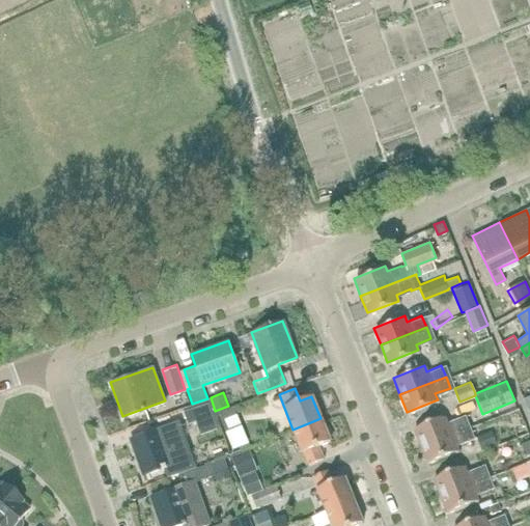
[(183,410),(186,422),(195,419),(199,433),(215,427),(206,403),(183,410)]
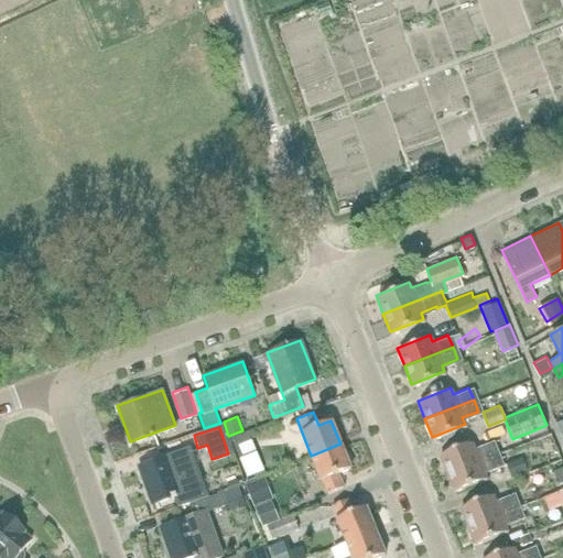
[(231,436),(239,455),(256,448),(248,429),(231,436)]
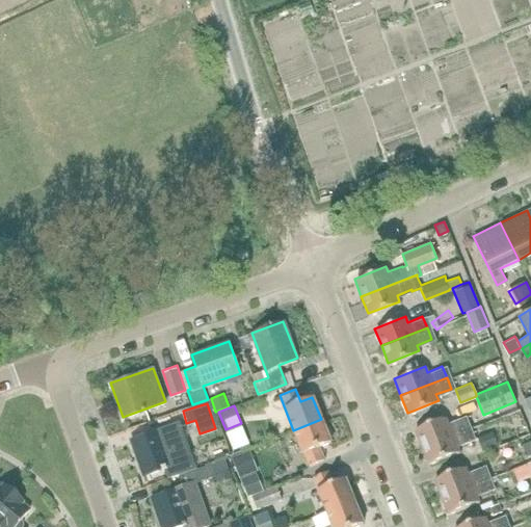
[(420,445),(466,426),(461,416),(447,421),(444,416),(414,427),(420,445)]
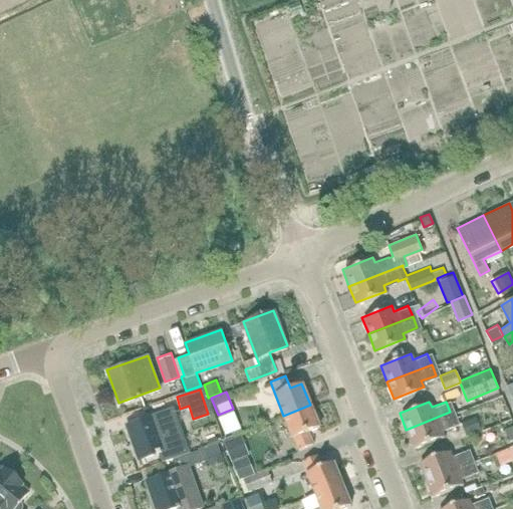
[(310,405),(283,416),(297,449),(312,443),(307,431),(318,427),(310,405)]
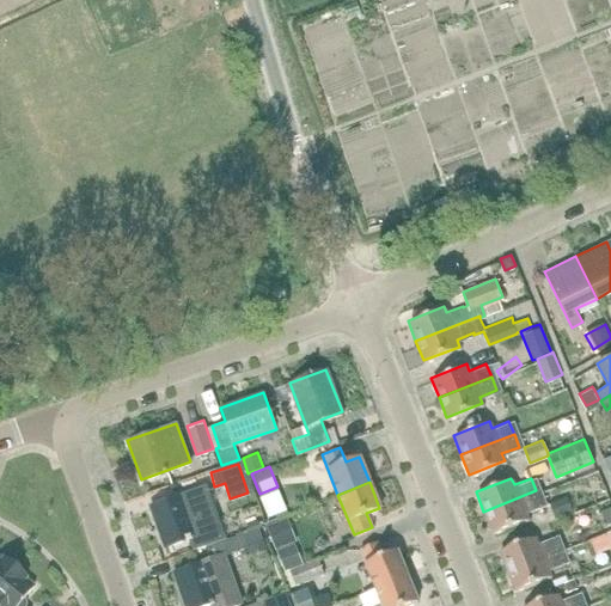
[(205,485),(150,506),(164,545),(185,538),(187,539),(190,538),(194,549),(224,538),(205,485)]
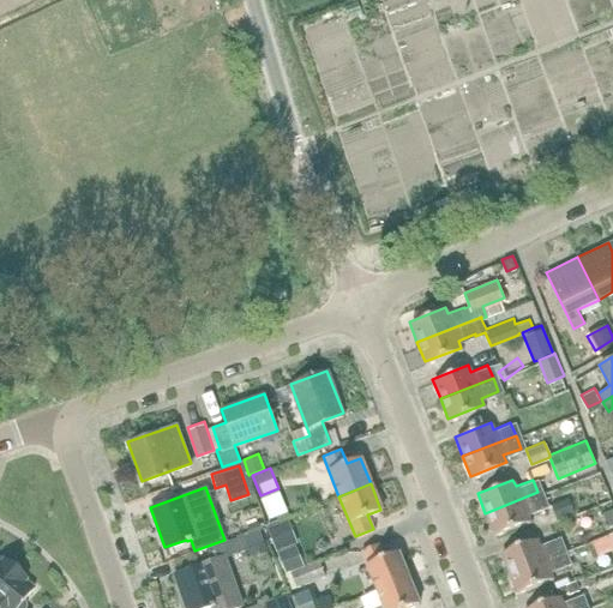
[(278,488),(260,495),(269,516),(287,510),(278,488)]
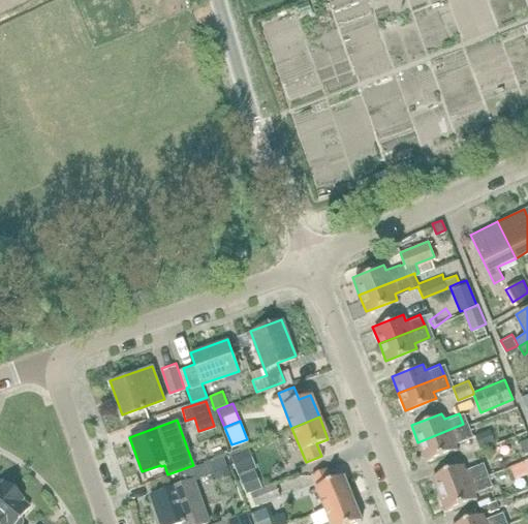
[(468,435),(464,426),(463,424),(417,442),(425,459),(455,448),(453,441),(468,435)]
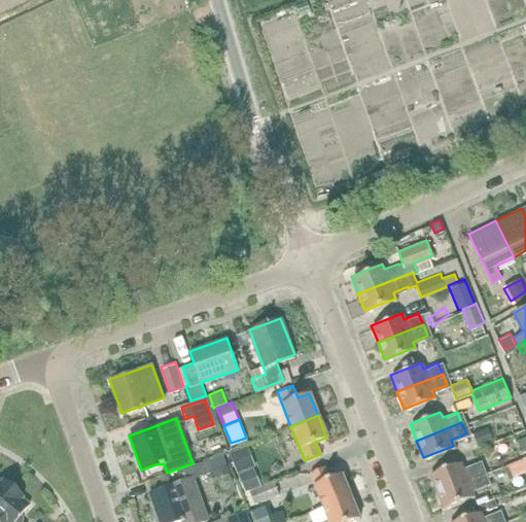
[(487,426),(472,431),(478,445),(491,440),(487,426)]
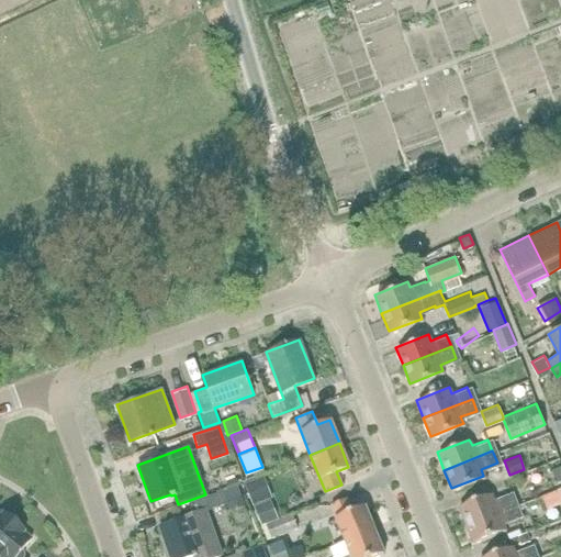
[(551,467),(556,479),(560,477),(560,464),(551,467)]
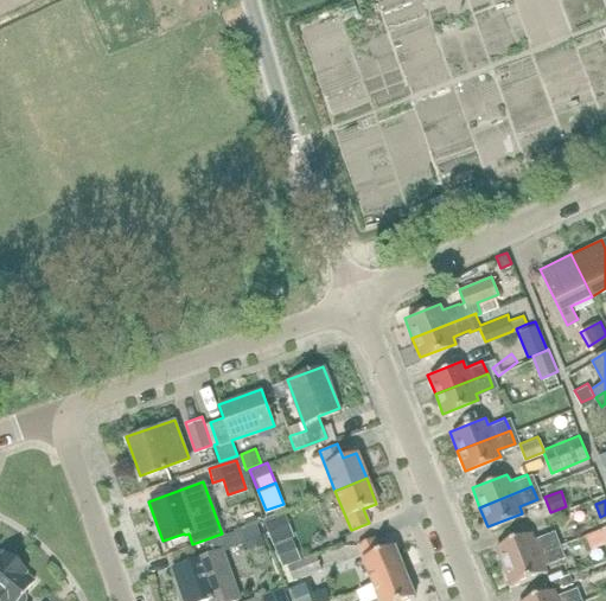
[(291,535),(281,511),(262,518),(272,542),(291,535)]
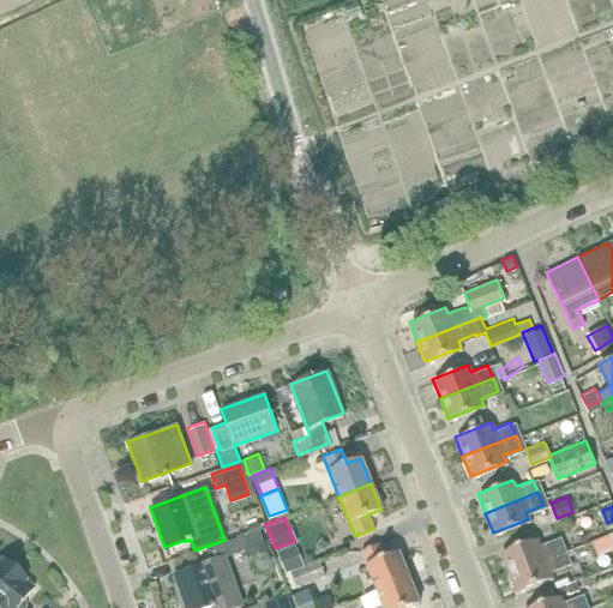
[(247,542),(248,545),(262,540),(258,530),(245,535),(247,542)]
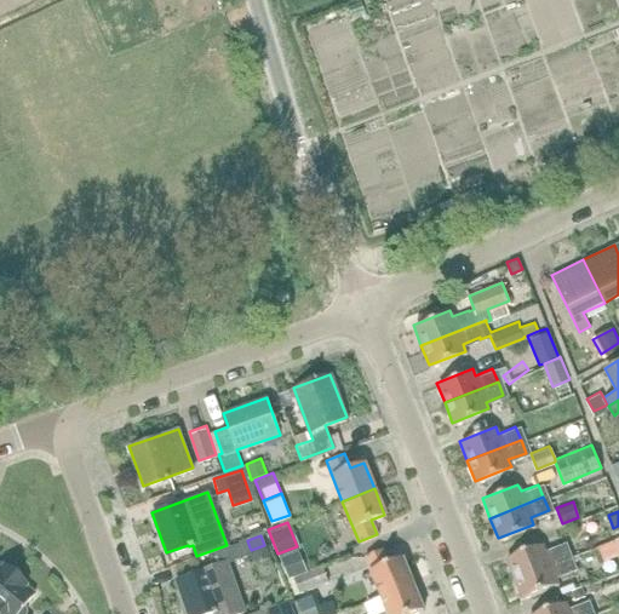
[(251,550),(250,547),(247,540),(218,550),(223,562),(176,579),(188,613),(201,613),(211,610),(212,613),(233,613),(247,609),(229,560),(251,552),(251,550)]
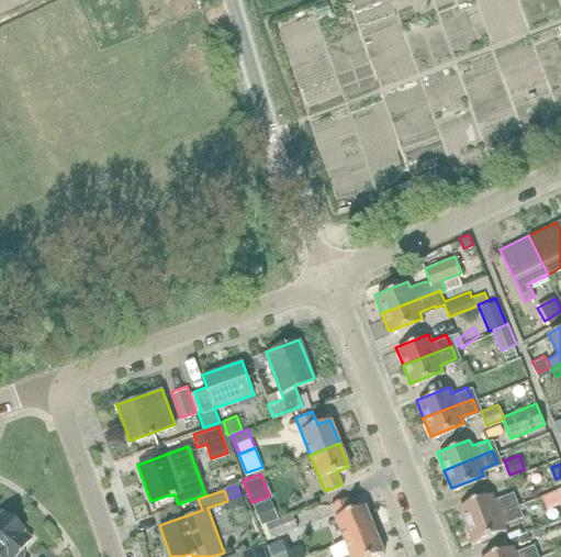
[(464,523),(514,503),(509,492),(492,499),(490,492),(458,504),(464,523)]
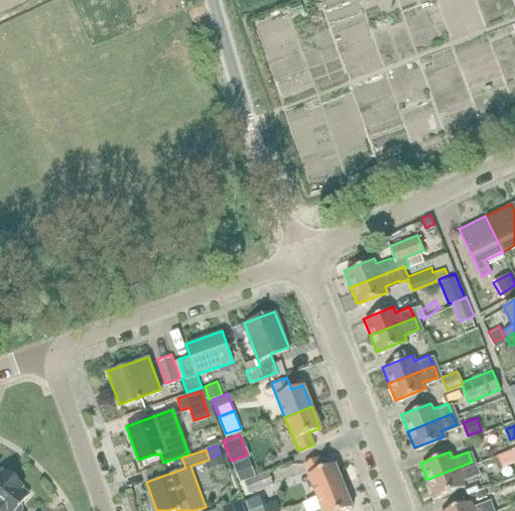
[(316,496),(344,485),(335,464),(324,468),(318,457),(303,463),(316,496)]
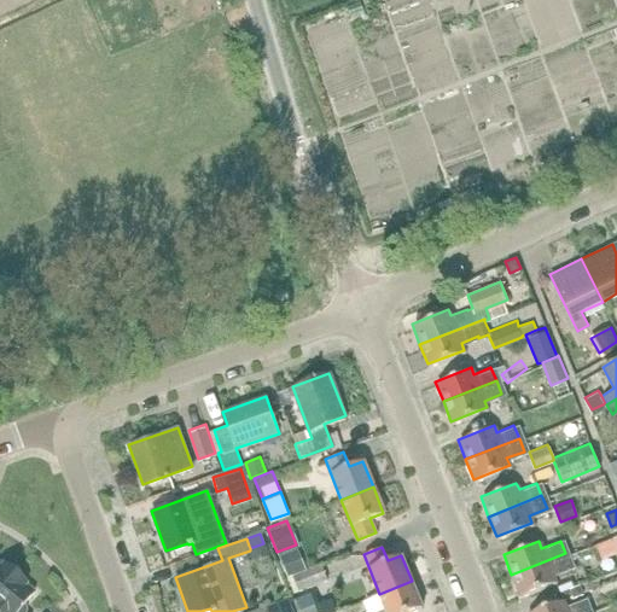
[(292,575),(303,570),(296,549),(279,557),(286,576),(292,575)]
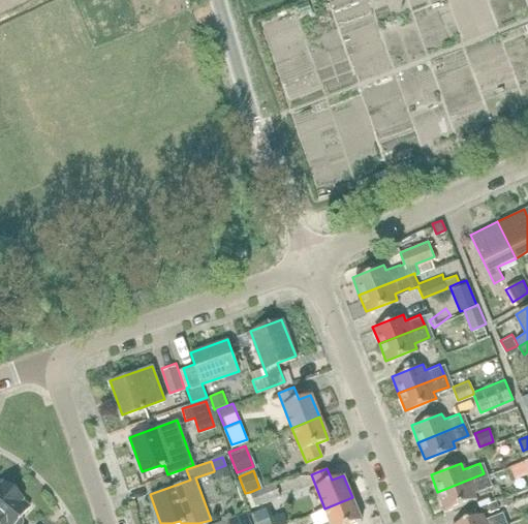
[(484,473),(437,492),(444,509),(474,497),(472,491),(488,485),(484,473)]
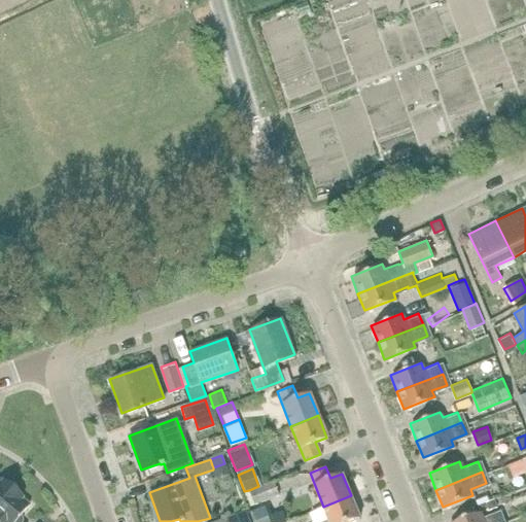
[(0,501),(12,487),(2,479),(1,481),(0,480),(0,501)]
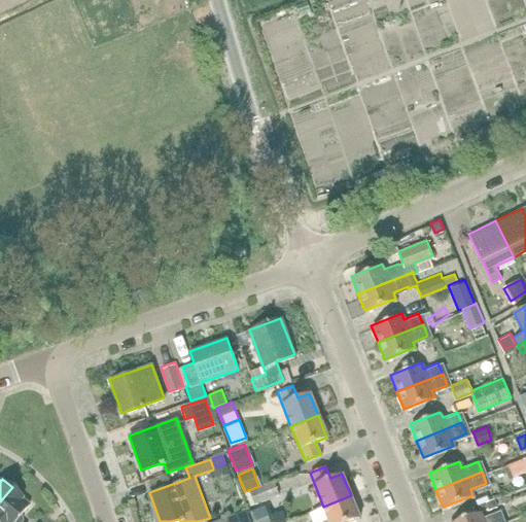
[(253,502),(278,492),(274,480),(258,486),(249,490),(253,502)]
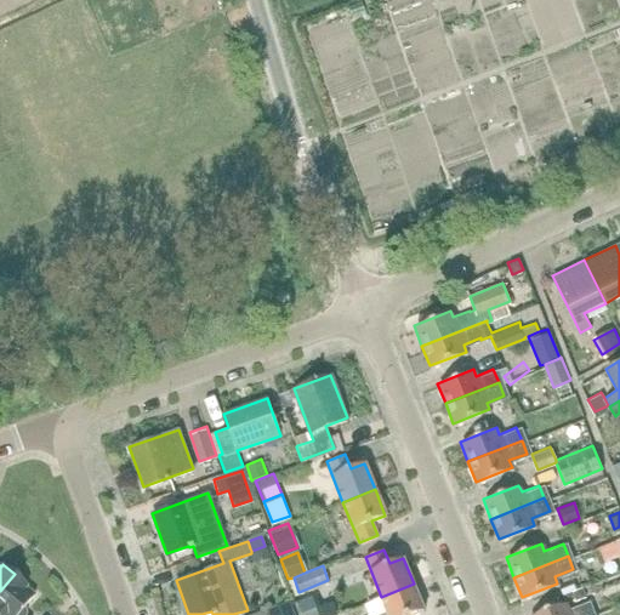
[(15,574),(0,591),(0,614),(24,614),(23,614),(26,613),(24,607),(23,605),(33,592),(24,585),(26,584),(15,574)]
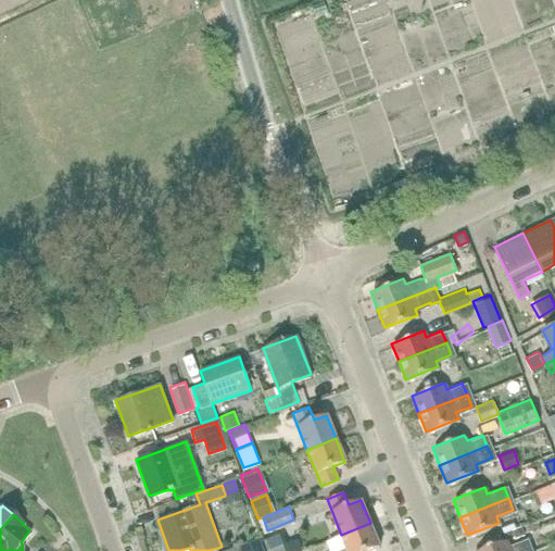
[(341,535),(327,540),(331,550),(336,550),(345,547),(347,550),(367,550),(379,547),(370,523),(341,535)]
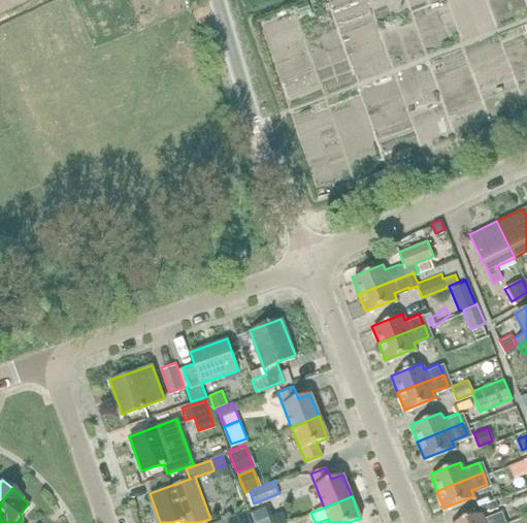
[(494,498),(486,501),(489,509),(497,505),(494,498)]
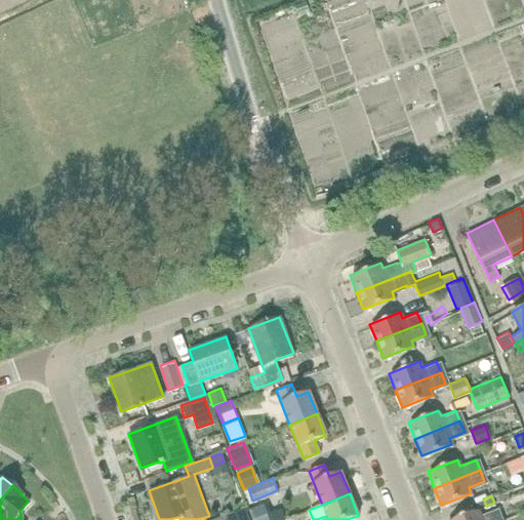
[(250,511),(253,519),(271,519),(266,506),(250,511)]
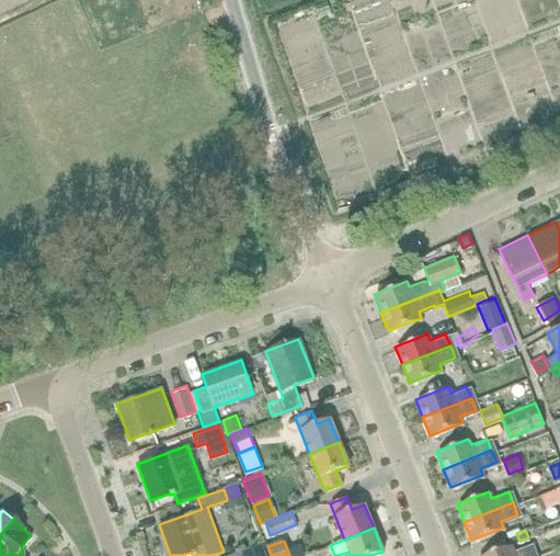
[(265,555),(262,543),(244,548),(247,555),(265,555)]
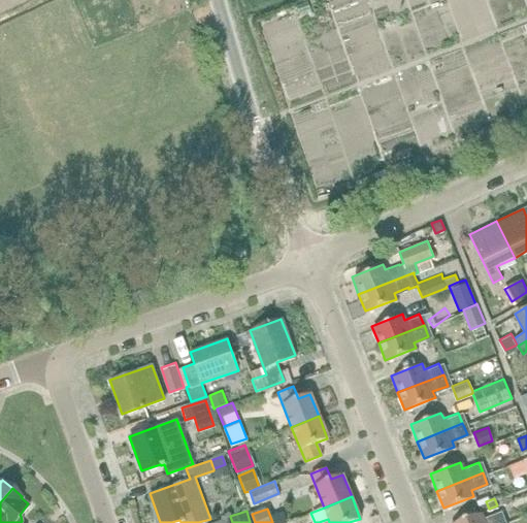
[(500,522),(502,522),(497,511),(482,517),(480,512),(451,522),(500,522)]
